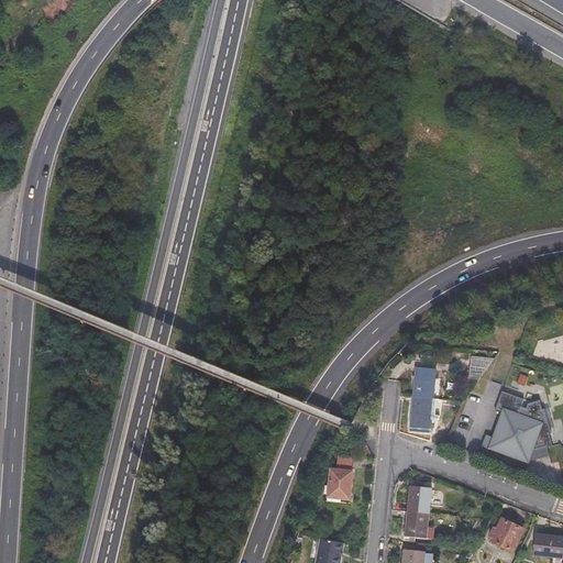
[(470,361),(468,372),(485,373),(493,363),(470,361)]
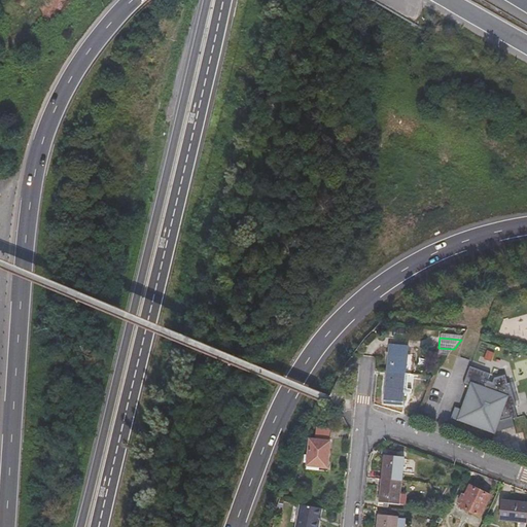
[(438,358),(447,359),(454,349),(438,348),(438,358)]
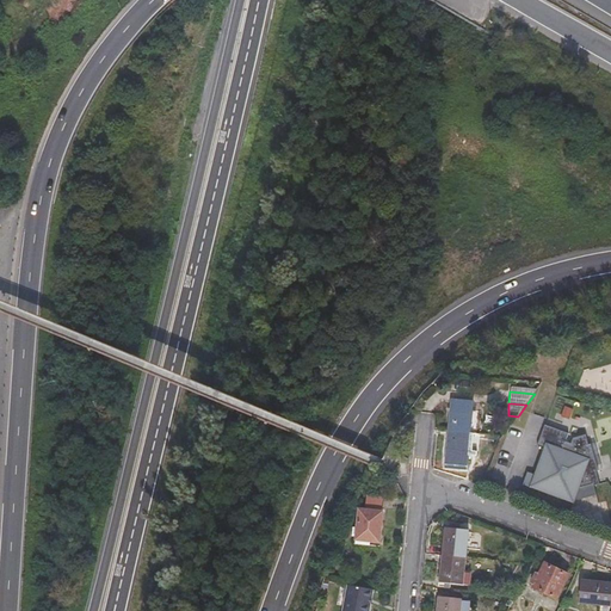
[(449,436),(467,438),(468,417),(471,418),(473,408),(451,406),(449,436)]
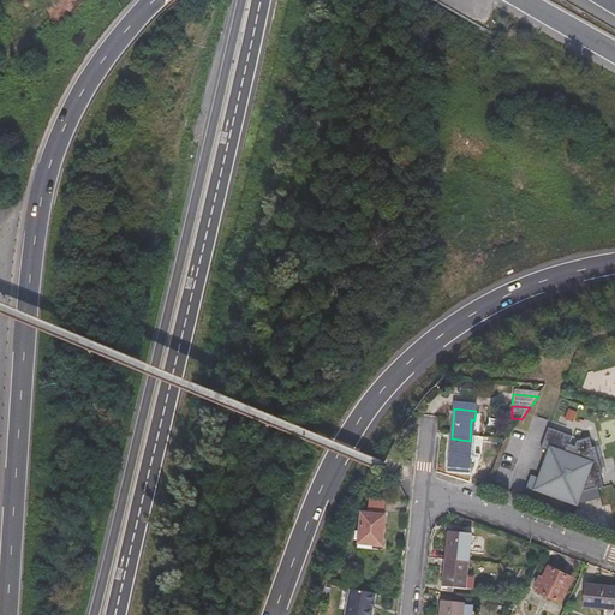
[(547,451),(532,491),(577,506),(583,490),(597,487),(602,485),(598,476),(602,475),(595,448),(591,449),(587,437),(574,440),(574,436),(548,429),(541,448),(547,451)]
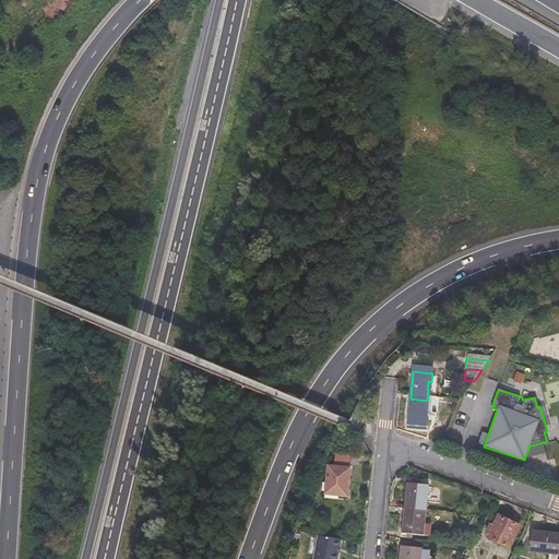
[(425,419),(427,401),(411,399),(407,432),(427,435),(428,419),(425,419)]
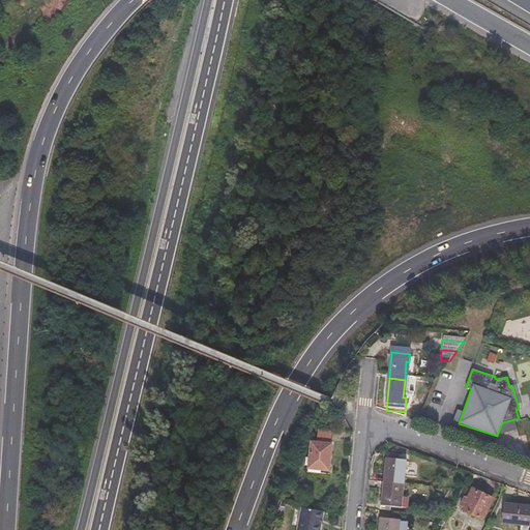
[(310,440),(308,440),(306,467),(326,469),(329,442),(330,431),(316,429),(315,438),(312,438),(310,440)]
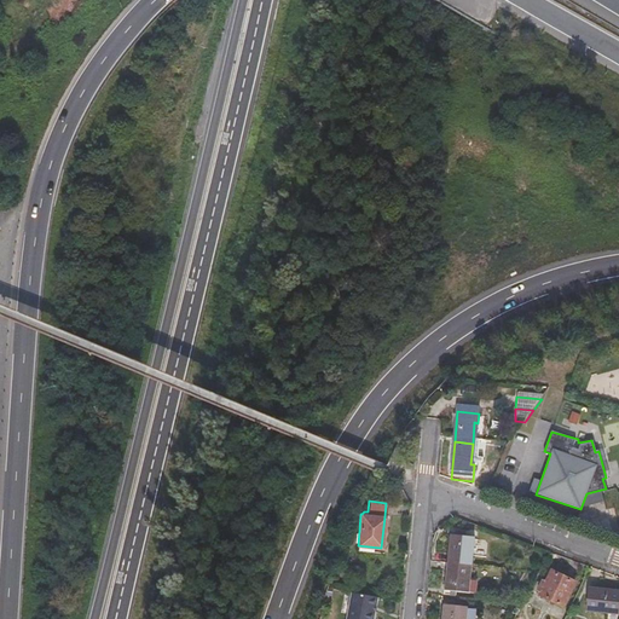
[(450,536),(446,561),(470,563),(473,538),(464,537),(464,533),(456,532),(455,536),(450,536)]
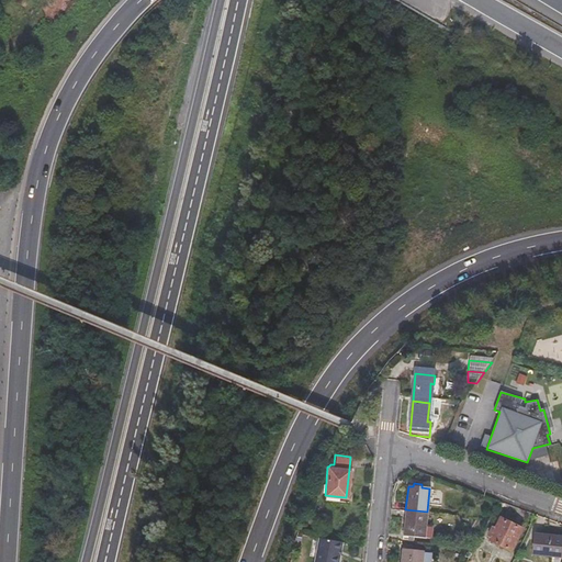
[(427,512),(405,509),(403,536),(423,538),(423,537),(433,538),(434,528),(426,526),(427,512)]
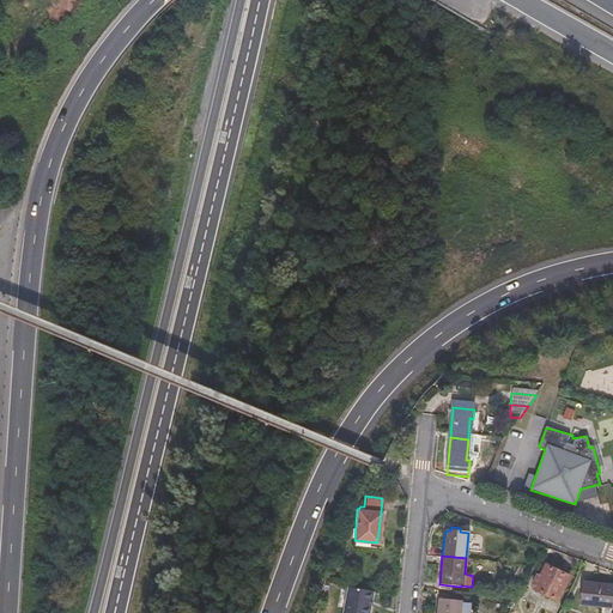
[(568,577),(545,566),(540,576),(538,575),(534,583),(535,584),(534,588),(558,600),(568,577)]
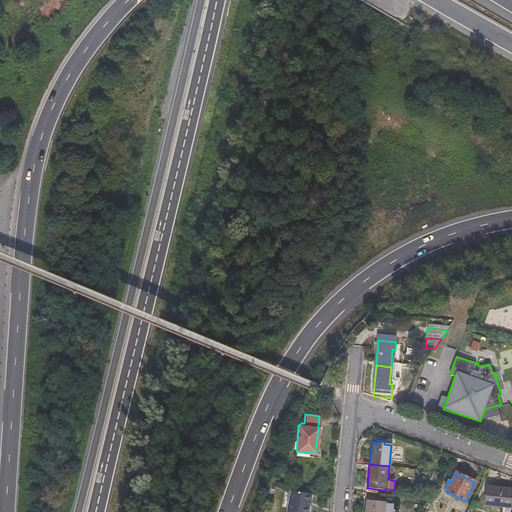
[(511,494),(511,488),(485,486),(483,505),(501,507),(511,508),(511,494)]
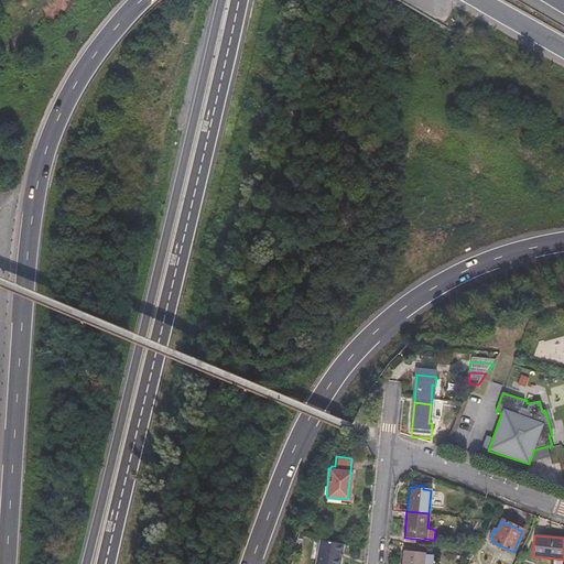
[(315,563),(340,563),(343,557),(344,552),(346,544),(321,540),(315,563)]
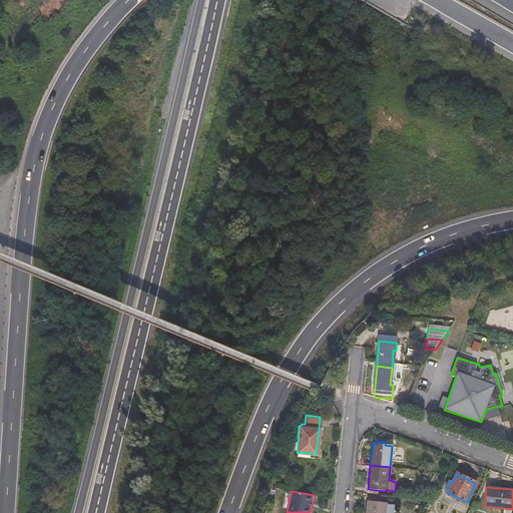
[(387,502),(367,500),(365,512),(394,512),(396,505),(387,504),(387,502)]
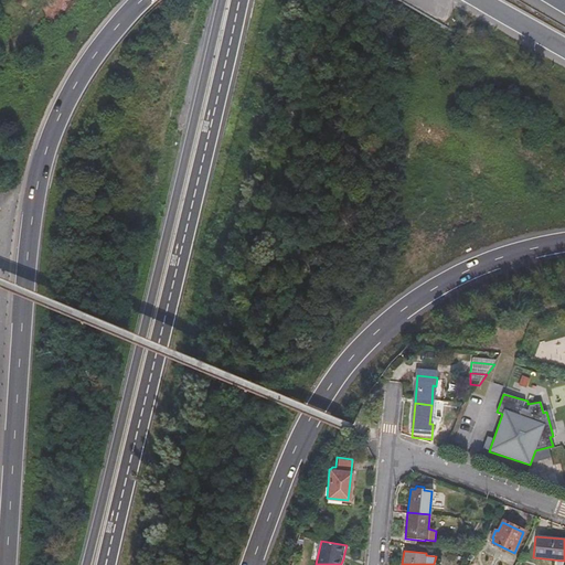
All buildings are outlined.
